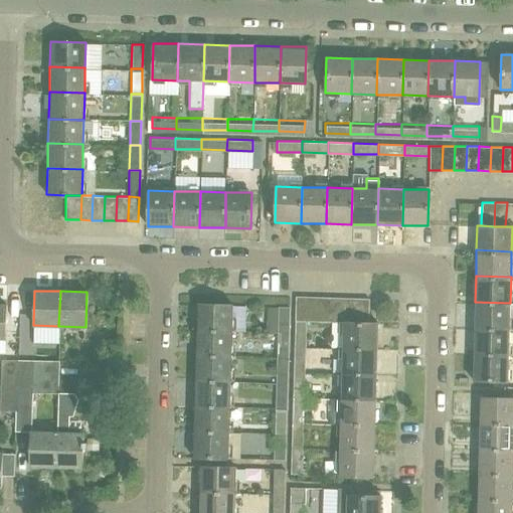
[(295,321),(304,322),(309,322),(309,298),(295,298),(295,321)]
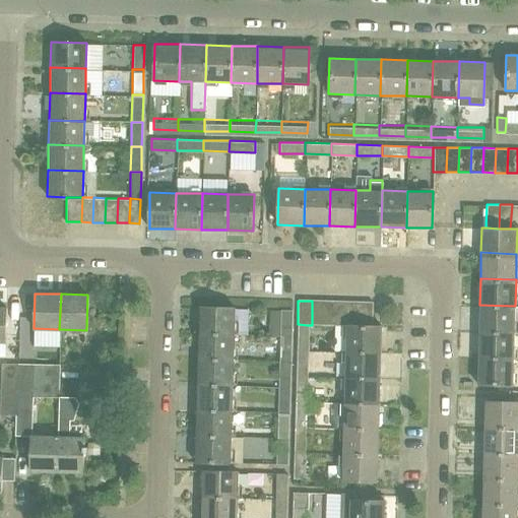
[(312,325),(324,325),(325,301),(312,301),(312,325)]
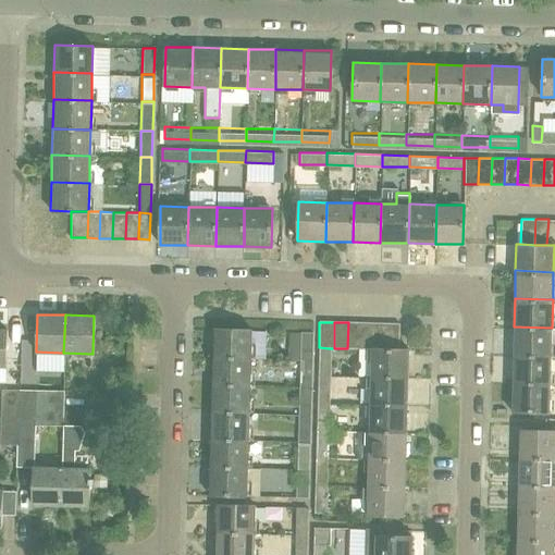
[(360,323),(348,322),(347,348),(360,349),(360,323)]
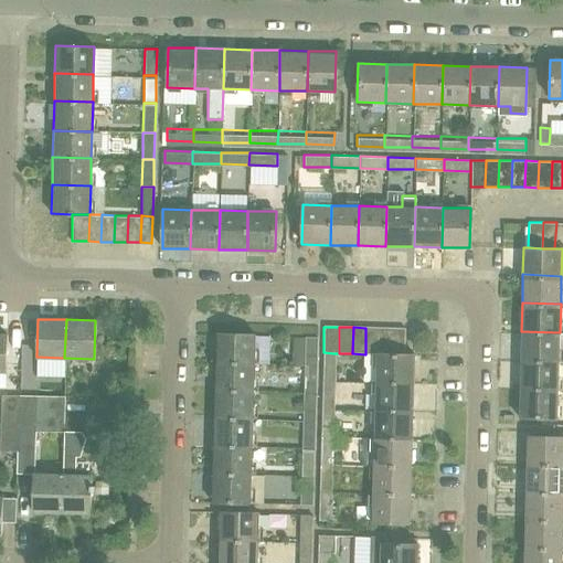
[(365,354),(375,354),(379,354),(380,328),(365,328),(365,354)]
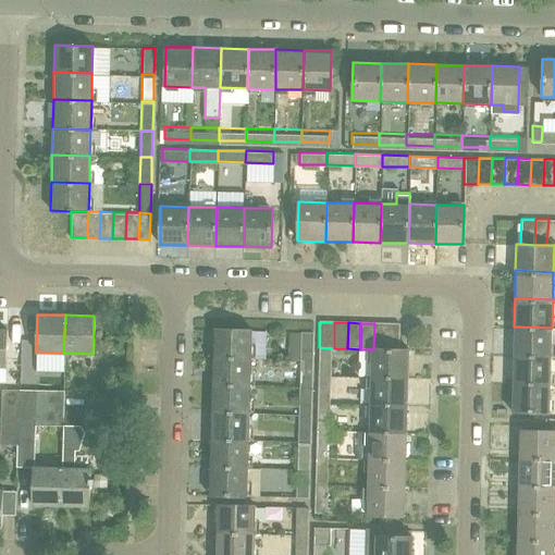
[(374,323),(373,349),(386,349),(386,323),(374,323)]
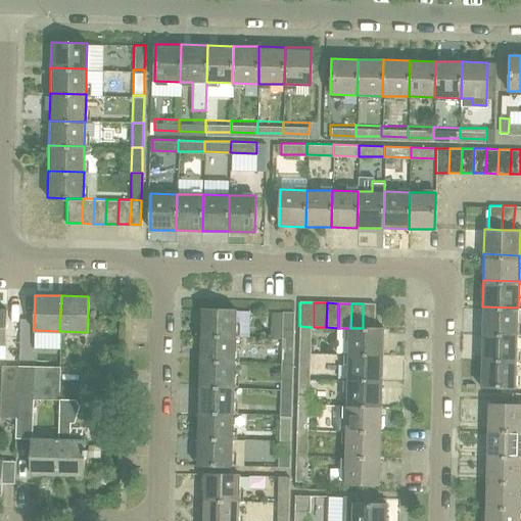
[(374,325),(374,304),(363,303),(363,328),(373,329),(374,325)]
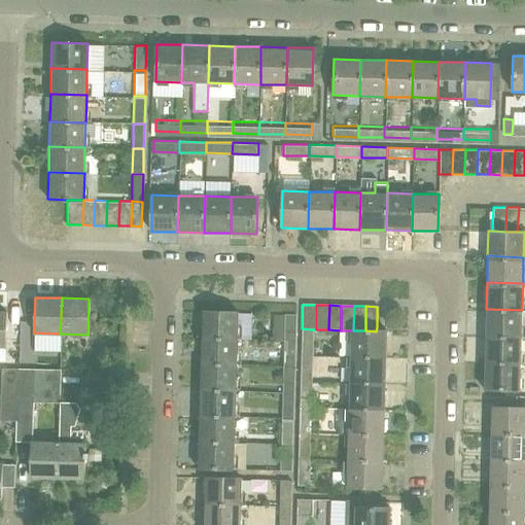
[(522,337),(522,310),(486,309),(486,335),(522,337)]
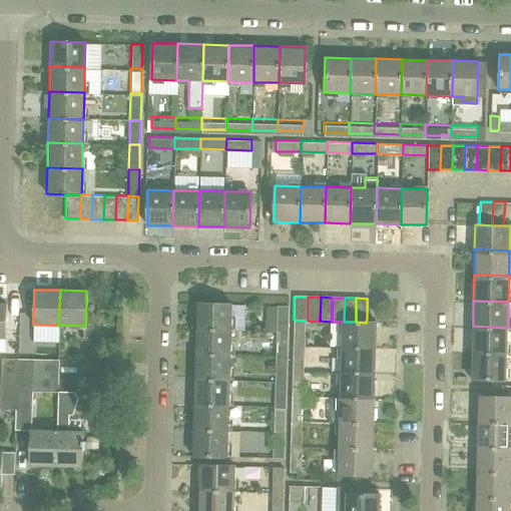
[(197,303),(196,328),(230,330),(231,304),(197,303)]
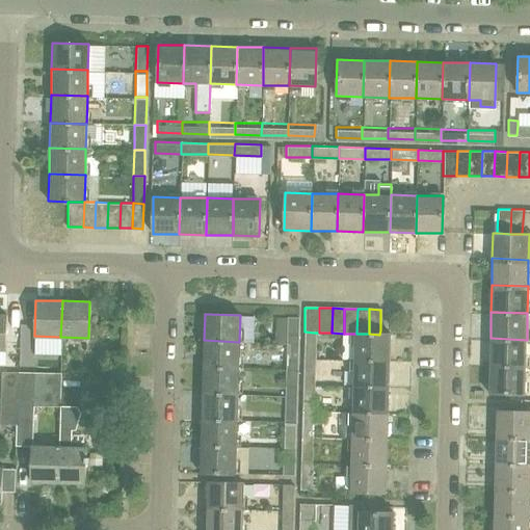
[(287,318),(286,335),(298,336),(298,318),(296,318),(287,318)]
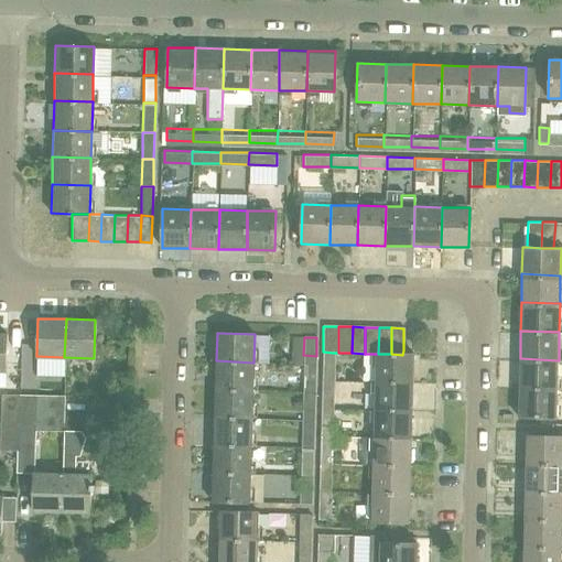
[(391,354),(378,354),(375,354),(374,382),(412,384),(413,355),(402,355),(391,354)]
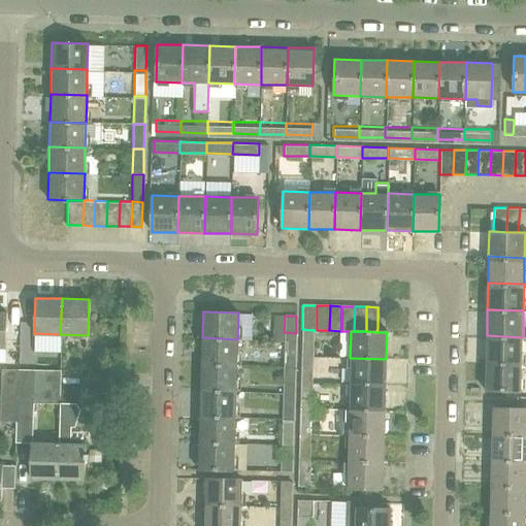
[(487,335),(486,362),(522,363),(523,337),(487,335)]
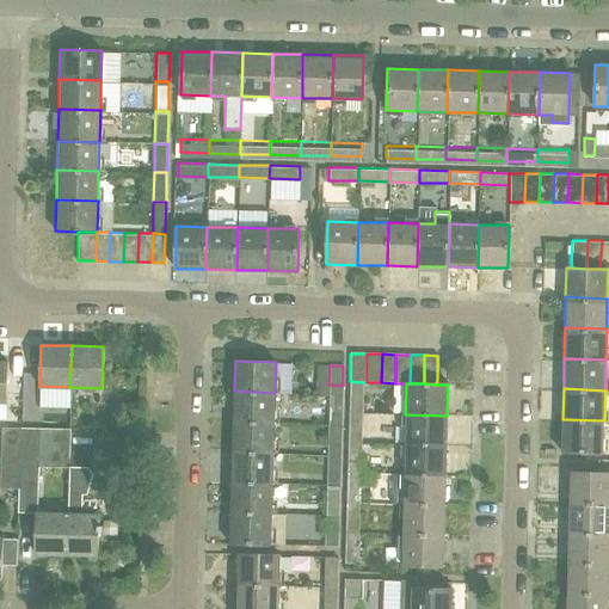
[(233,422),(275,423),(275,393),(234,391),(233,422)]
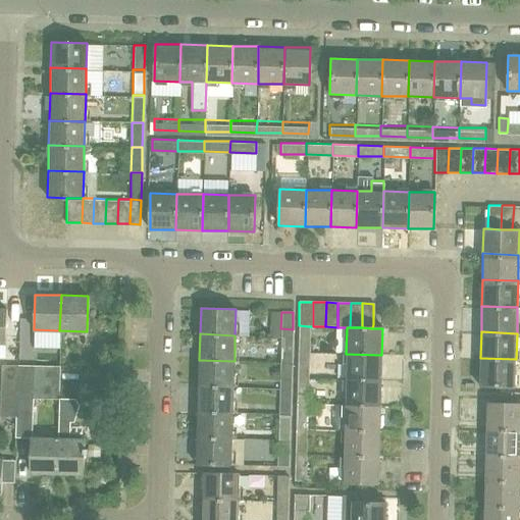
[(299,333),(298,351),(309,352),(310,334),(299,333)]
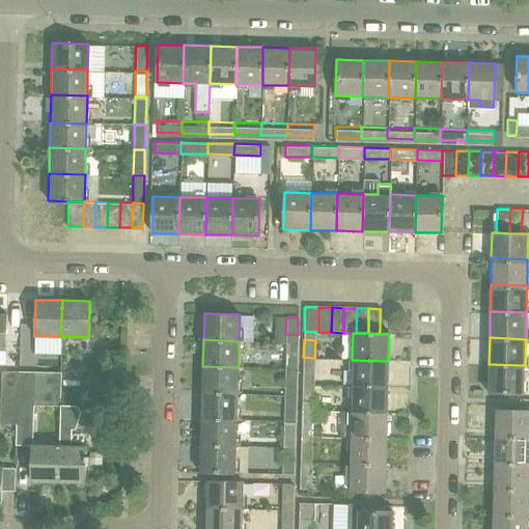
[(285,342),(285,360),(297,361),(297,343),(285,342)]
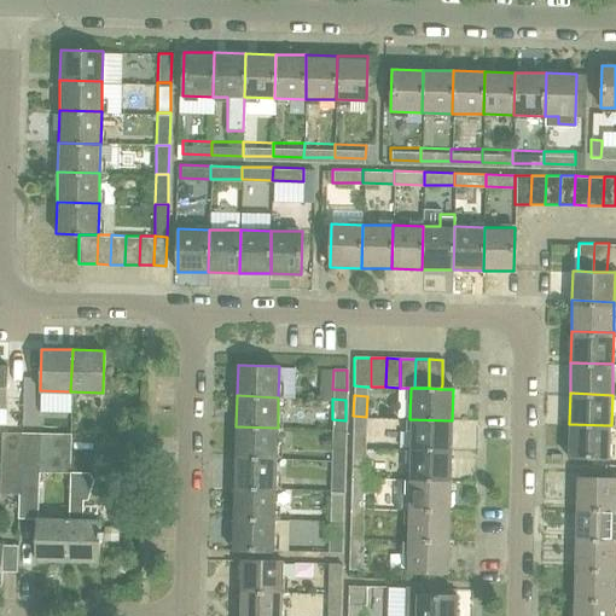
[(410,448),(452,451),(452,420),(410,419),(410,448)]
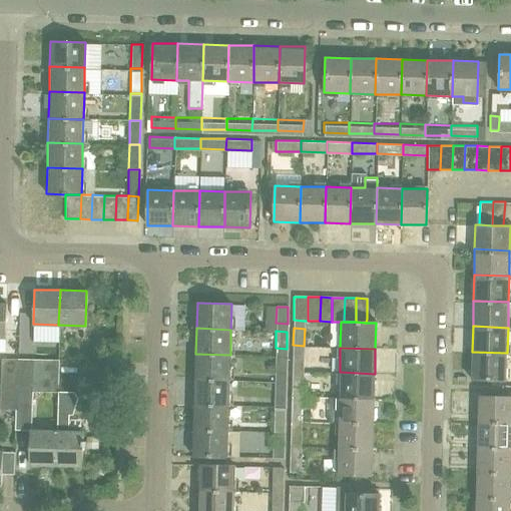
[(507,353),(472,352),(471,379),(507,380),(507,353)]
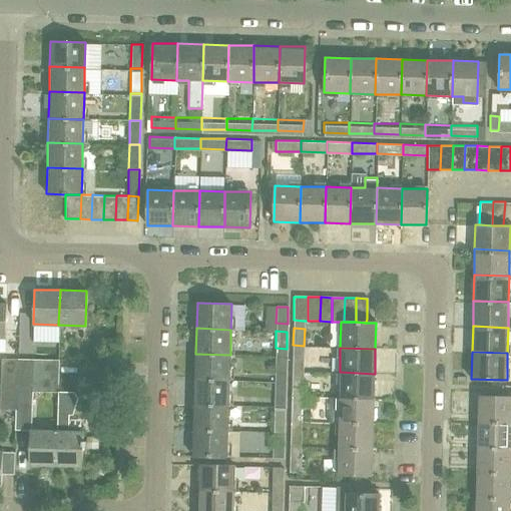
[(293,353),(293,370),(304,370),(304,353),(293,353)]
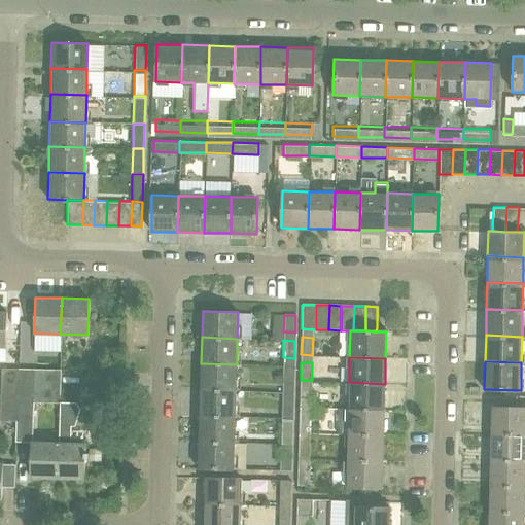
[(201,363),(200,389),(236,390),(237,364),(201,363)]
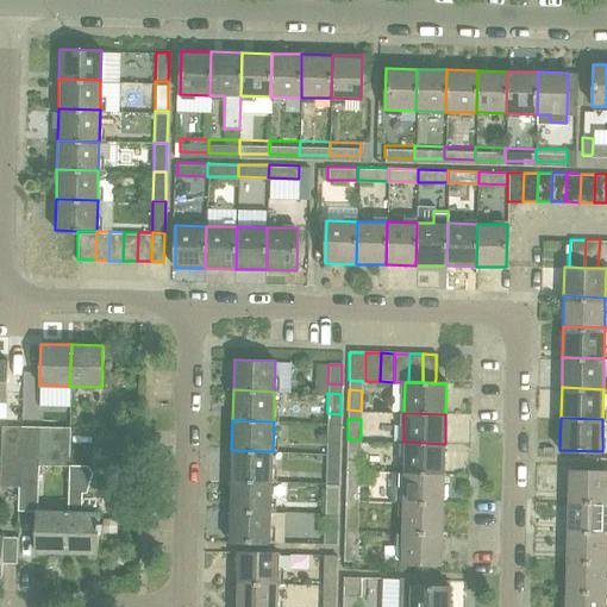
[(326,424),(326,444),(339,444),(340,424),(326,424)]
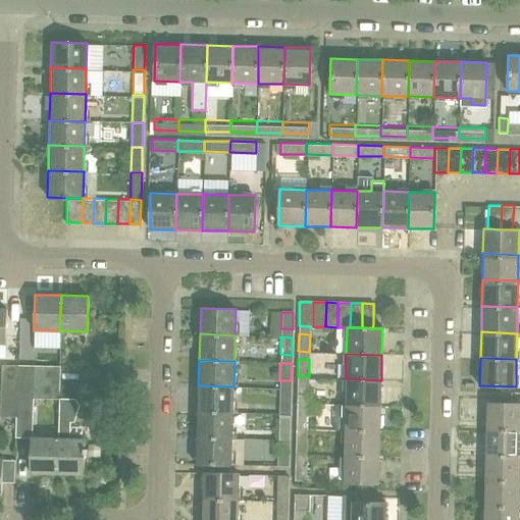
[(0,365),(0,391),(16,391),(17,365),(0,365)]
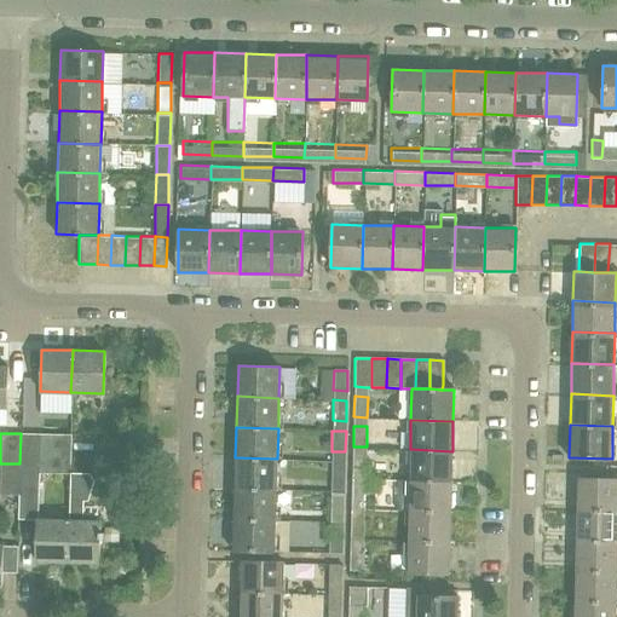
[(21,433),(19,463),(39,465),(39,453),(40,434),(21,433)]
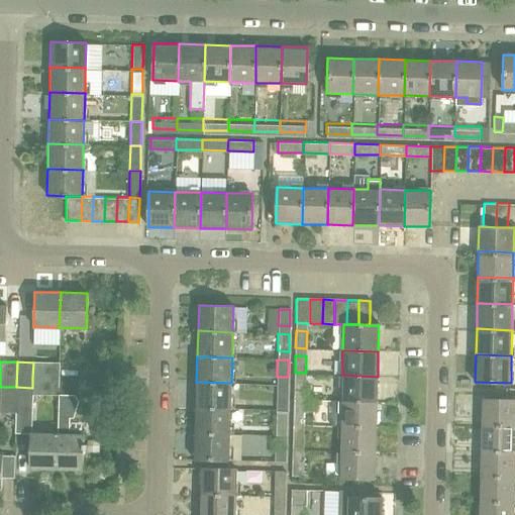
[(33,363),(32,378),(58,378),(58,363),(33,363)]
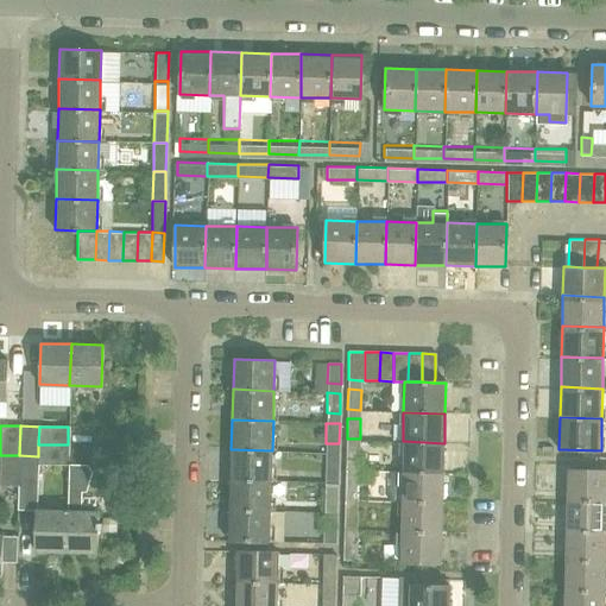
[(403,441),(402,472),(443,473),(444,443),(403,441)]
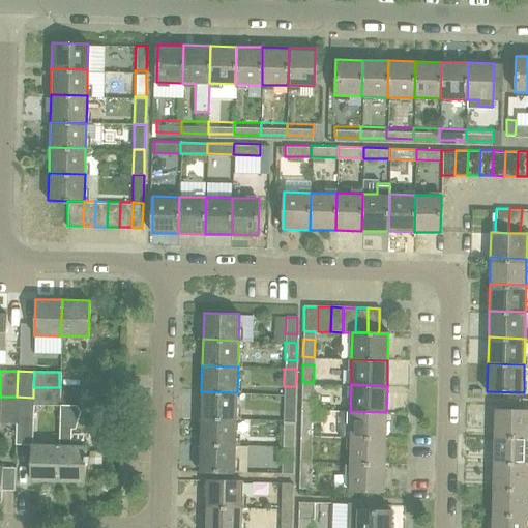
[(33,387),(33,398),(33,404),(58,404),(59,387),(33,387)]
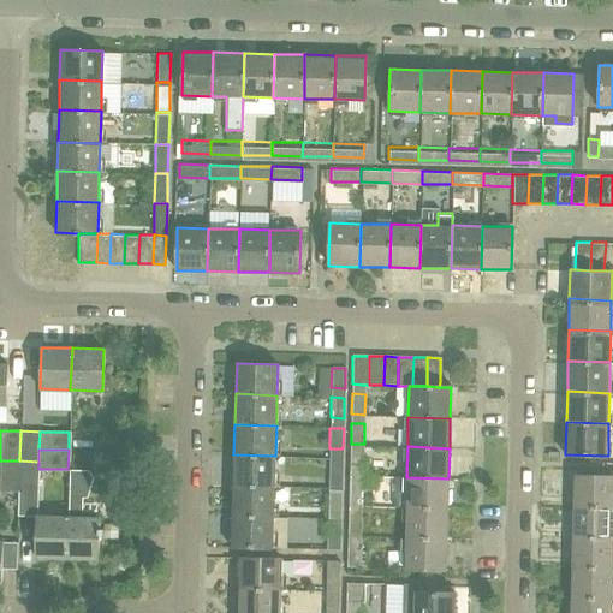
[(351,453),(350,474),(363,474),(364,453),(351,453)]
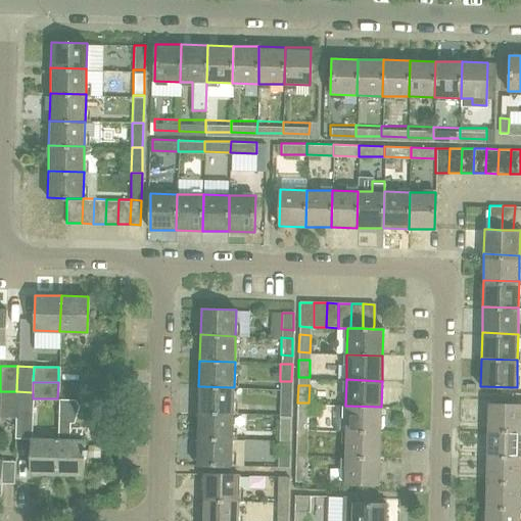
[(234,414),(234,387),(198,386),(198,412),(234,414)]
